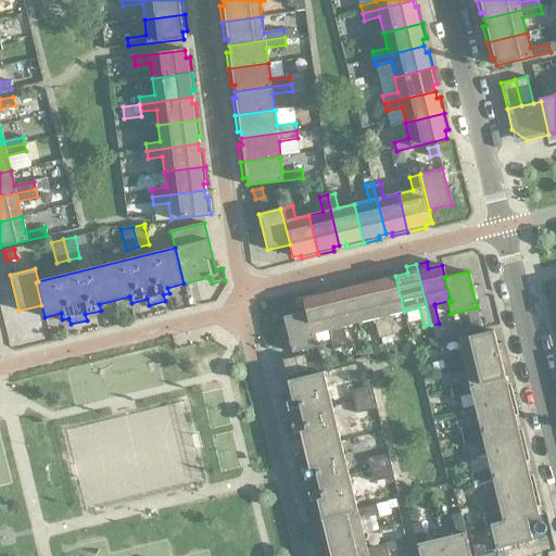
[(382,279),(381,273),(370,275),(386,337),(393,335),(389,316),(404,312),(395,276),(382,279)]
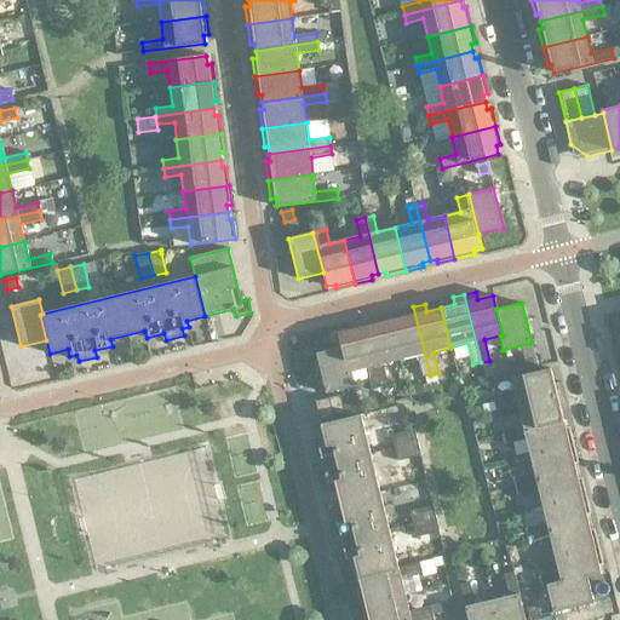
[(430,375),(413,306),(402,310),(403,317),(390,320),(400,360),(405,382),(430,375)]
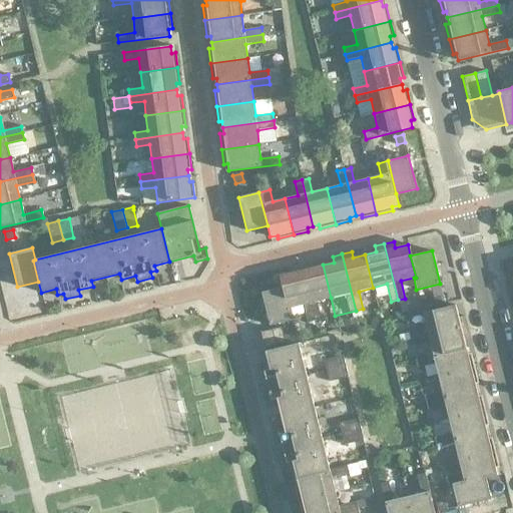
[(311,268),(310,262),(300,265),(314,321),(321,319),(317,302),(331,298),(323,265),(311,268)]
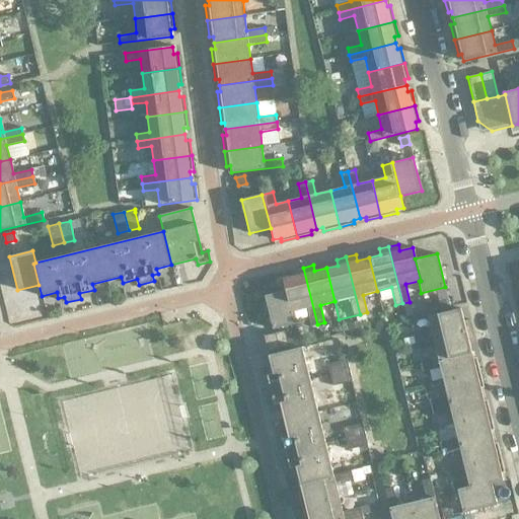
[(317,324),(303,268),(294,270),(295,276),(283,279),(286,291),(291,312),(293,312),(306,308),(310,326),(317,324)]
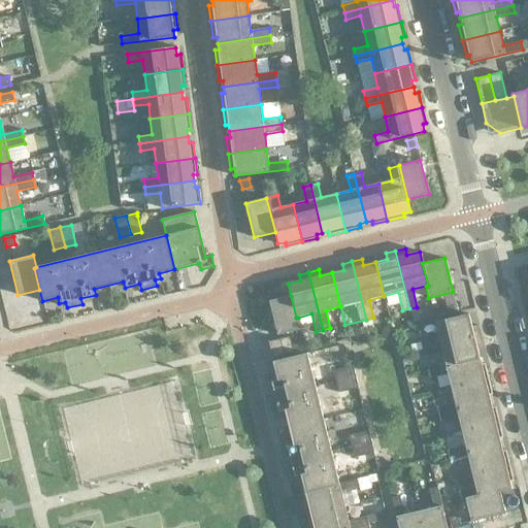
[(296,318),(291,296),(269,301),(277,335),(301,329),(298,318),(296,318)]
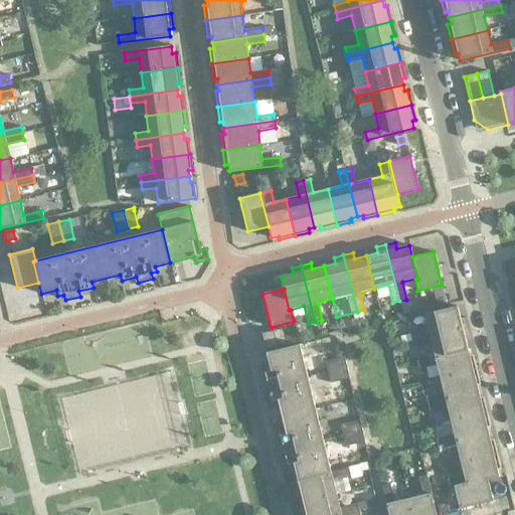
[(436,298),(438,307),(447,304),(445,296),(436,298)]
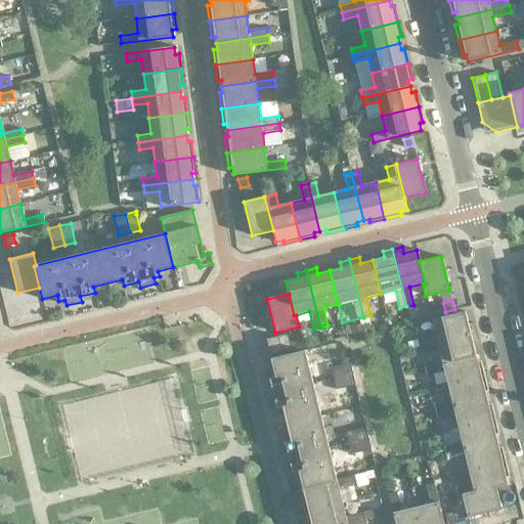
[(437,303),(430,305),(432,315),(439,313),(437,303)]
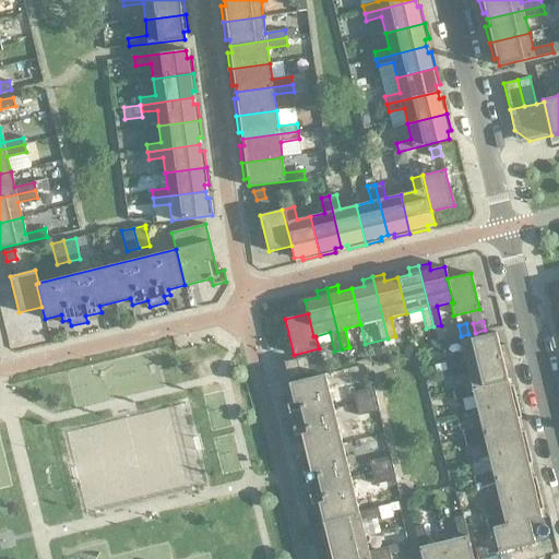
[(500,346),(496,332),(461,341),(464,357),(445,361),(448,369),(509,354),(506,344),(500,346)]
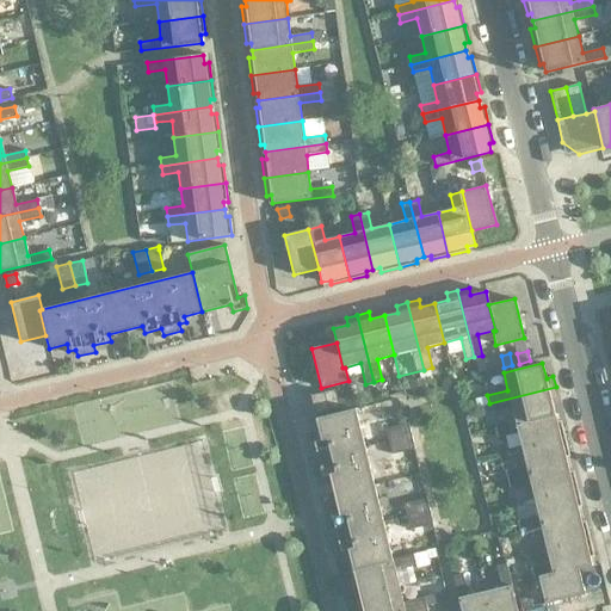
[(415,399),(430,395),(426,381),(413,384),(415,399)]
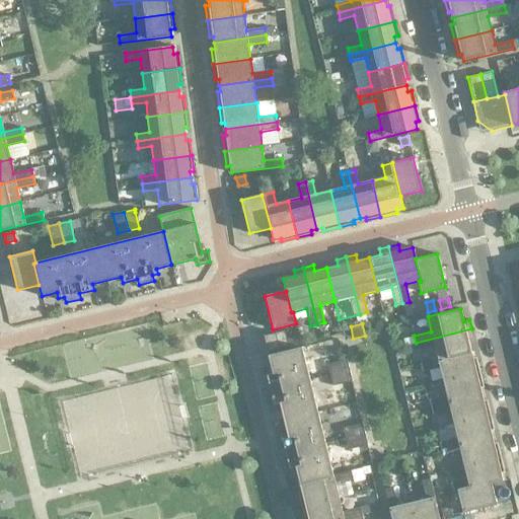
[(474,339),(472,328),(416,343),(417,350),(435,346),(438,359),(471,351),(468,340),(474,339)]
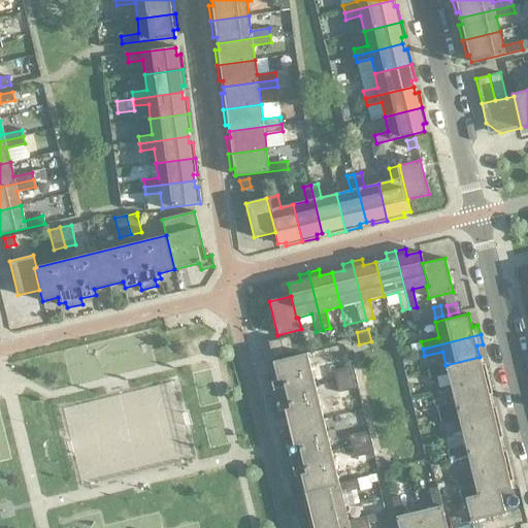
[(289,337),(278,339),(263,343),(266,359),(293,353),(292,345),(289,337)]
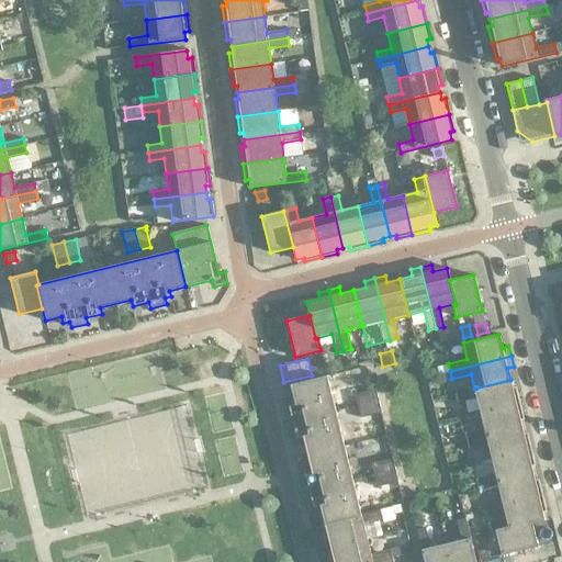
[(324,364),(311,368),(312,375),(326,372),(324,364)]
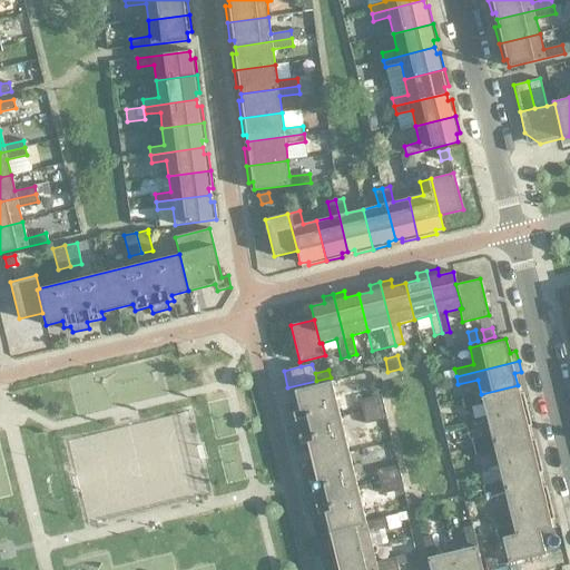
[(317,511),(320,518),(326,517),(330,531),(366,522),(332,381),(295,390),(300,408),(293,409),(294,414),(287,416),(292,433),(298,432),(302,448),(308,445),(316,478),(310,479),(314,494),(307,497),(312,513),(317,511)]
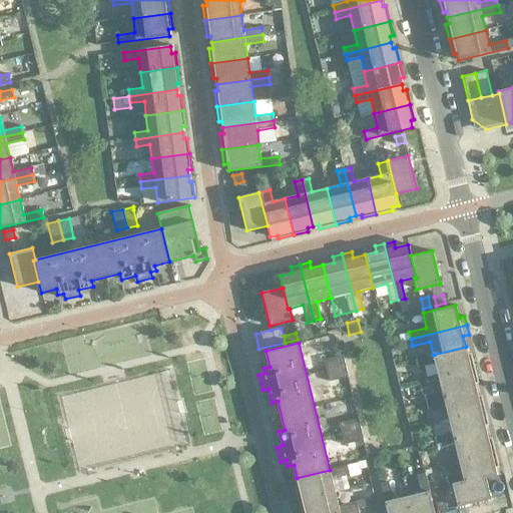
[(468,354),(466,347),(433,355),(416,360),(418,367),(435,363),(439,377),(475,368),(471,353),(468,354)]
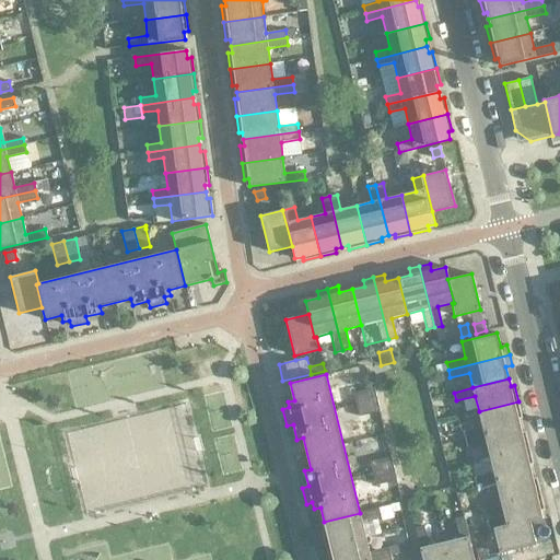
[(377,399),(374,387),(353,393),(357,405),(377,399)]
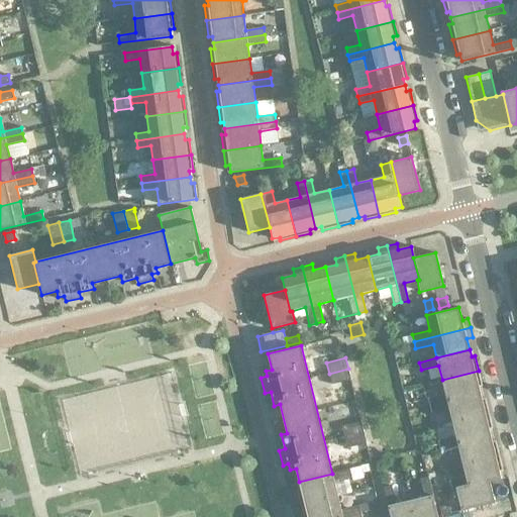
[(350,379),(348,369),(329,374),(331,384),(350,379)]
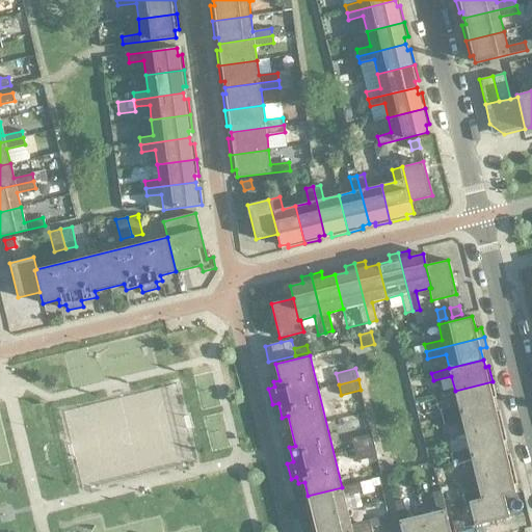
[(496,397),(493,381),(455,391),(458,405),(441,409),(442,417),(494,404),(493,398),(496,397)]
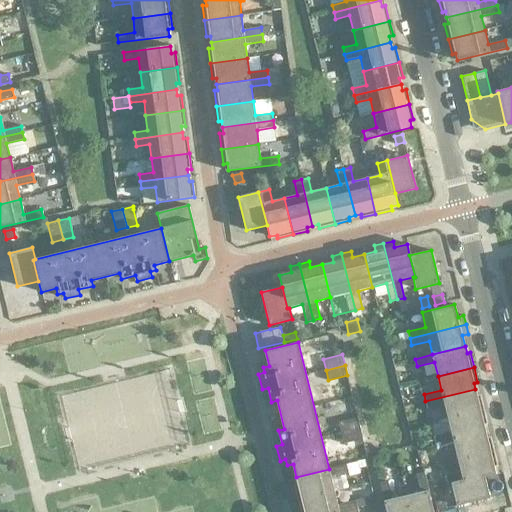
[(477,395),(475,389),(425,401),(427,408),(445,404),(448,418),(484,409),(480,394),(477,395)]
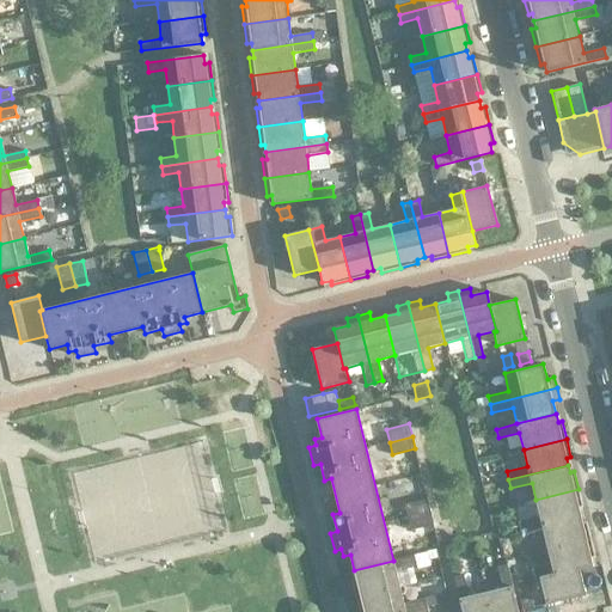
[(583,507),(579,489),(536,500),(539,516),(519,521),(521,530),(581,515),(579,508),(583,507)]
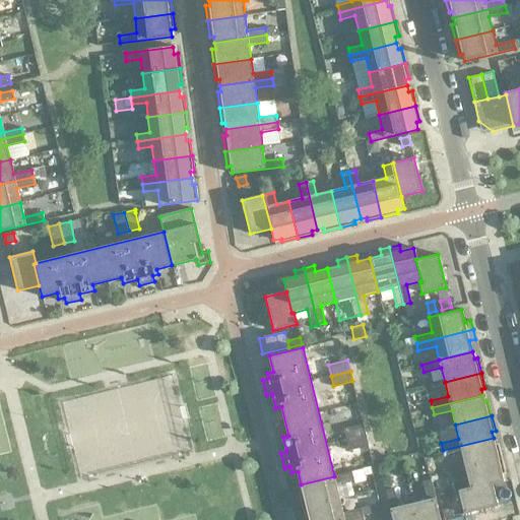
[(366,435),(364,424),(344,429),(346,439),(366,435)]
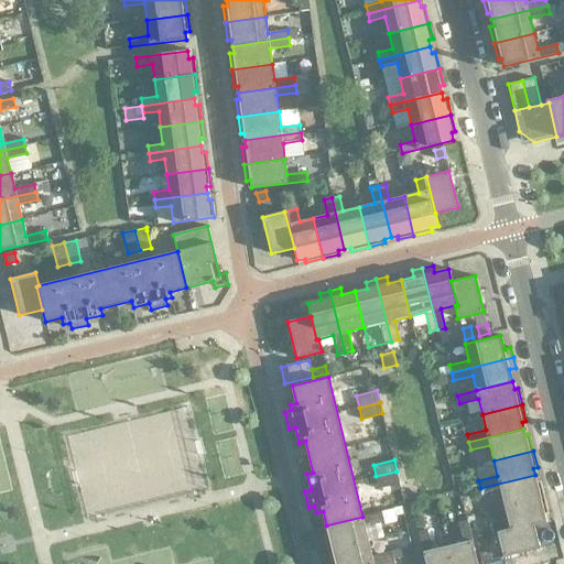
[(400,483),(397,472),(376,476),(379,488),(400,483)]
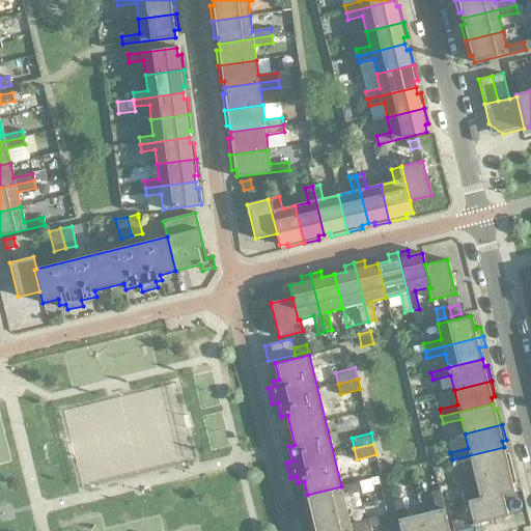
[(505,453),(504,447),(452,459),(453,467),(472,463),(475,476),(512,468),(509,452),(505,453)]
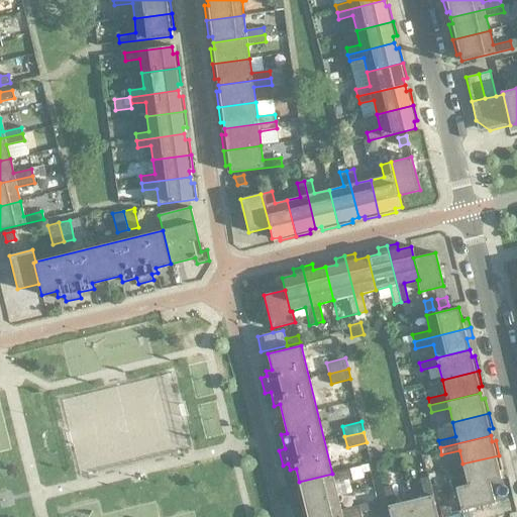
[(503,471),(499,455),(462,463),(466,477),(451,481),(453,490),(456,489),(490,481),(490,482),(502,479),(500,472),(503,471)]
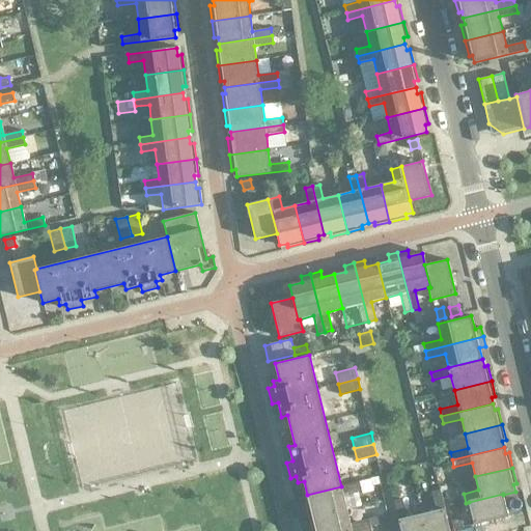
[(359,482),(341,486),(307,495),(308,502),(305,503),(309,519),(346,509),(343,494),(361,490),(359,482)]
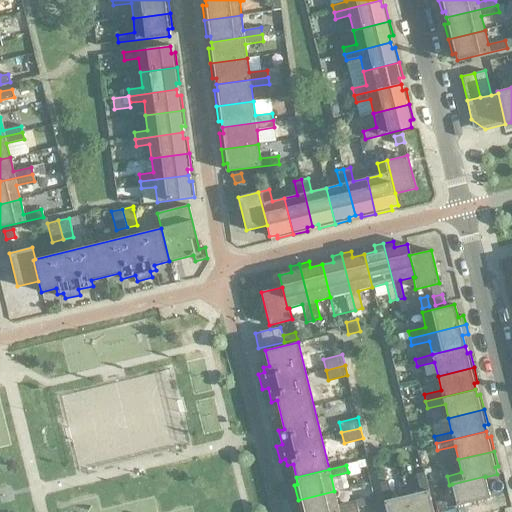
[(421,492),(407,495),(410,511),(433,511),(424,472),(417,474),(421,492)]
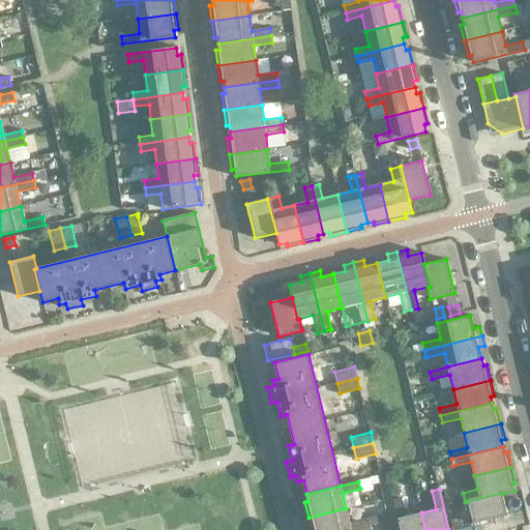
[(502,493),(468,501),(473,524),(507,514),(502,494),(502,493)]
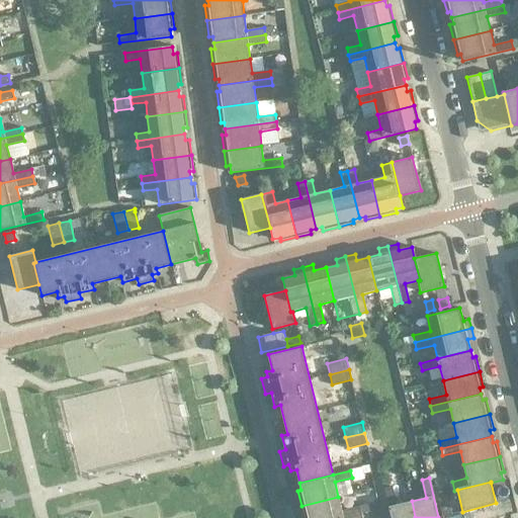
[(393,487),(384,489),(392,517),(415,517),(412,501),(397,504),(393,487)]
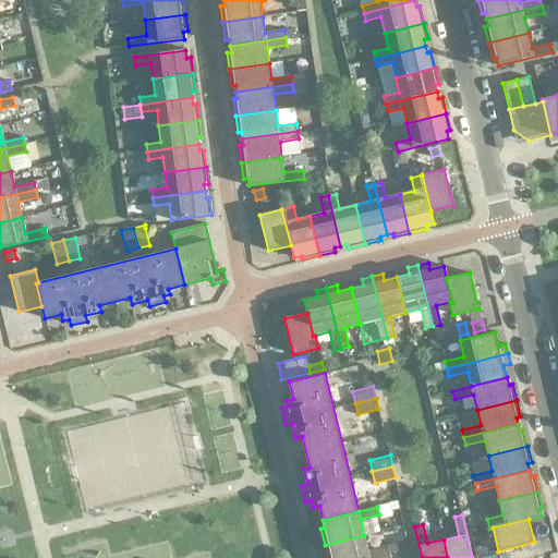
[(368,550),(364,535),(325,545),(327,557),(370,557),(389,554),(387,546),(368,550)]
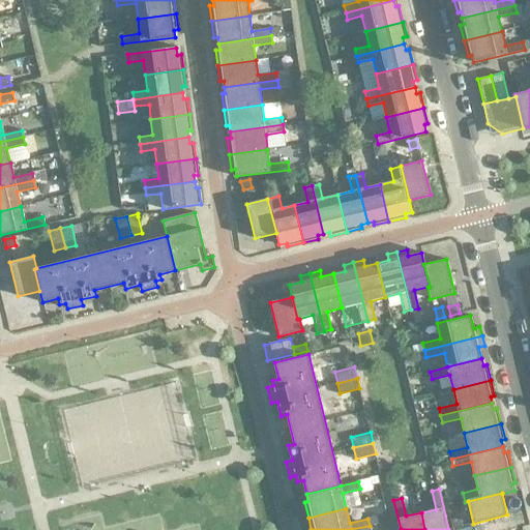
[(451,520),(453,529),(463,526),(461,518),(451,520)]
